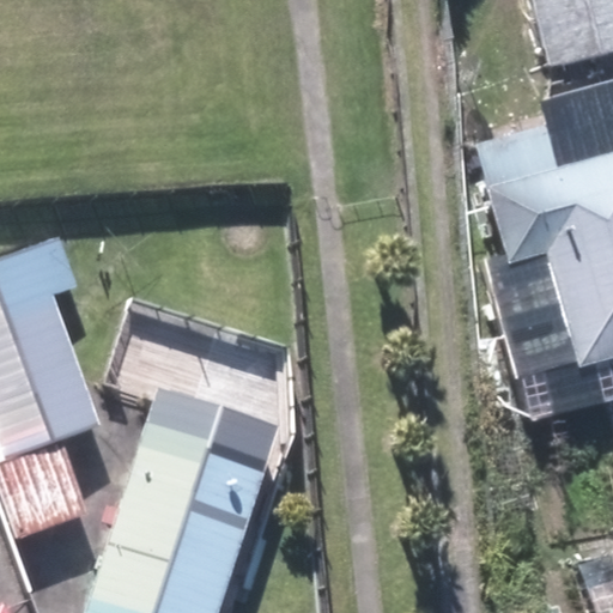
[(612,49),(612,0),(533,0),(548,65),(612,49)]
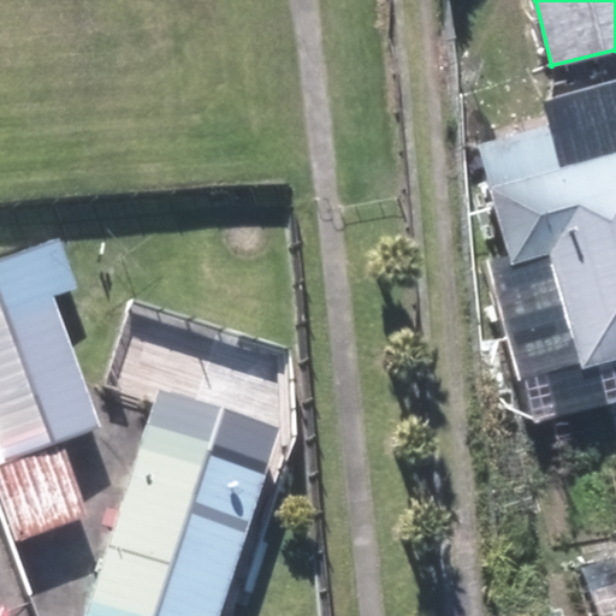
[(567,118),(475,144),(510,262),(549,252),(582,367),(615,357),(615,150),(580,161),(567,118)]
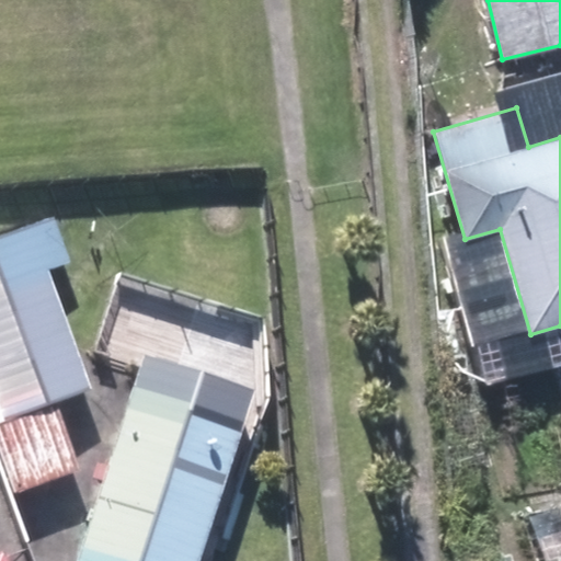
[(0,411),(3,419),(8,418),(33,487),(98,462),(72,393),(92,387),(49,268),(72,260),(56,216),(0,236),(0,411)]
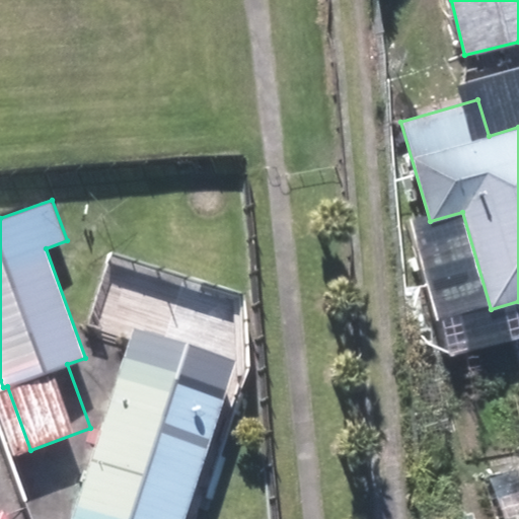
[(187,518),(237,361),(135,328),(72,518),(187,518)]
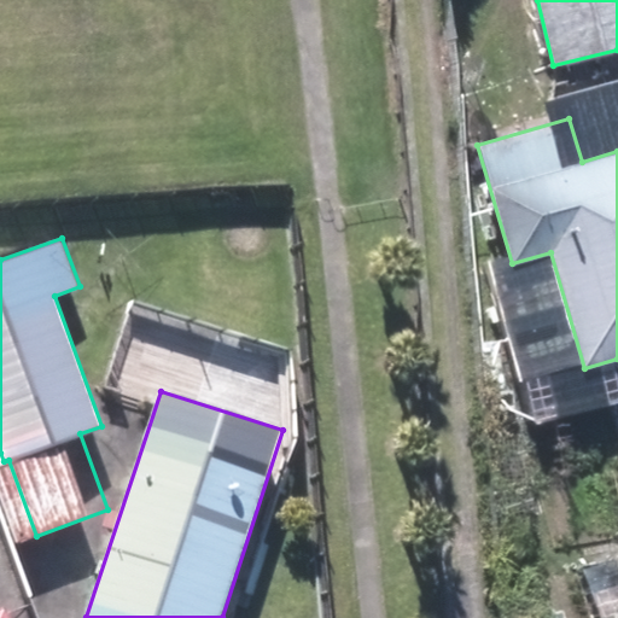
[(0,606),(0,617),(13,617),(9,604),(0,606)]
